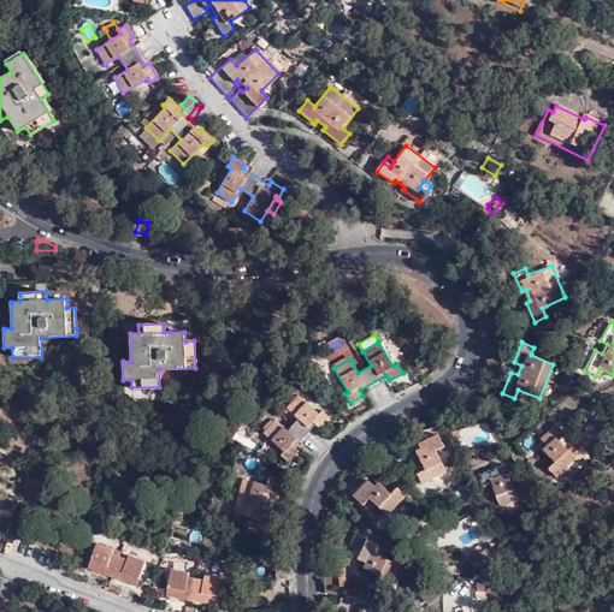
[(314,360),(306,363),(312,375),(320,372),(314,360)]
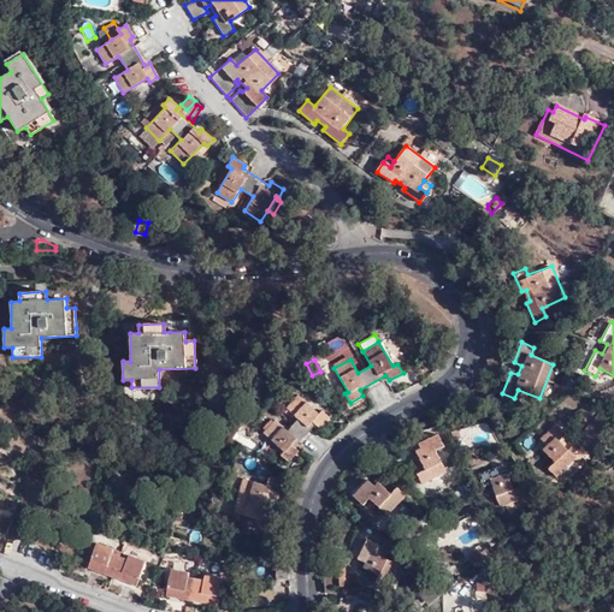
[(572,369),(562,366),(556,384),(565,387),(572,369)]
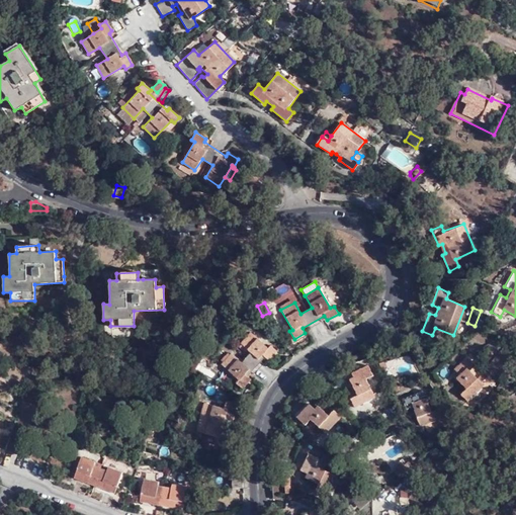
[(477,328),(468,324),(464,330),(470,334),(477,328)]
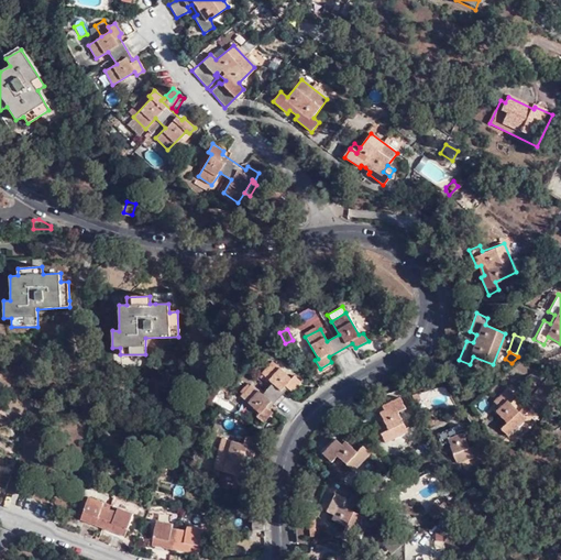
[(433,374),(424,361),(418,365),(419,368),(413,371),(415,375),(422,372),(427,379),(433,374)]
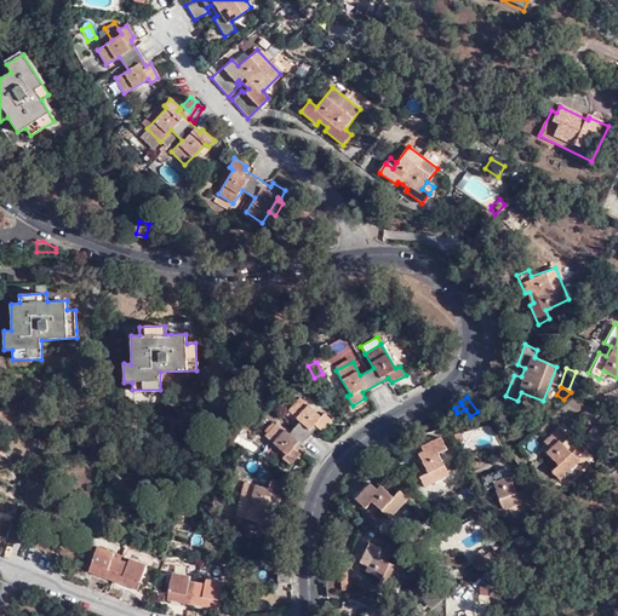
[(322,416),(302,398),(289,412),(299,422),(289,432),(278,422),(265,435),(269,438),(286,455),(282,459),(290,464),(299,454),(297,450),(319,429),(321,432),(332,420),(326,414),(322,416)]
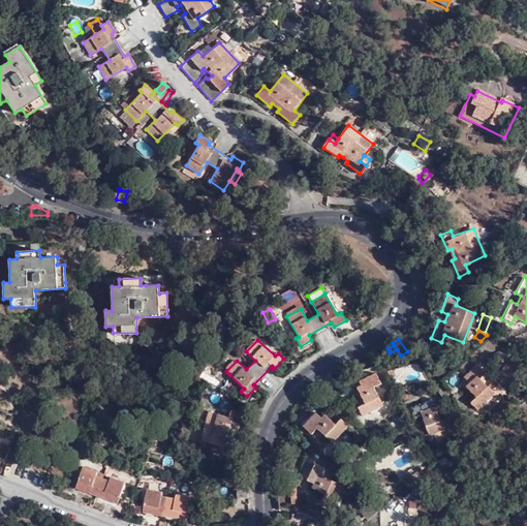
[(483,372),(475,364),(461,377),(466,382),(464,385),(475,397),(468,403),(475,409),(492,393),(490,391),(486,387),(477,377),(483,372)]
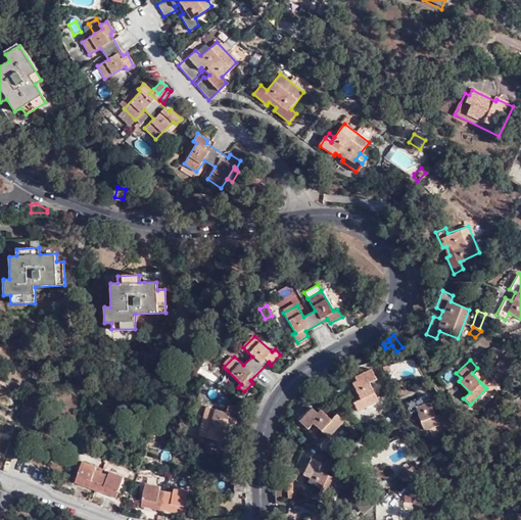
[(399,378),(415,375),(412,363),(396,367),(399,378)]
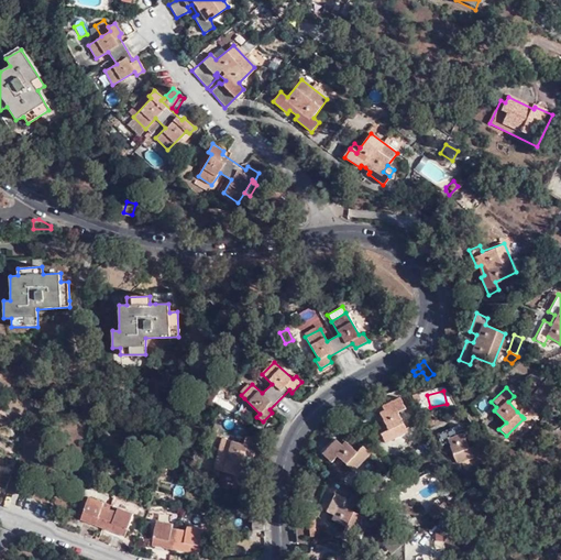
[(385,442),(408,431),(398,410),(404,408),(399,397),(382,406),(385,413),(380,415),(387,430),(381,432),(385,442)]
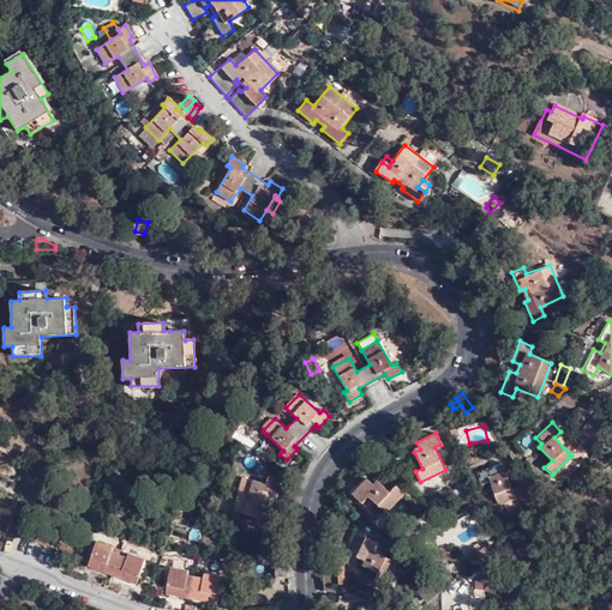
[(263,438),(280,454),(283,451),(267,434),(263,438)]
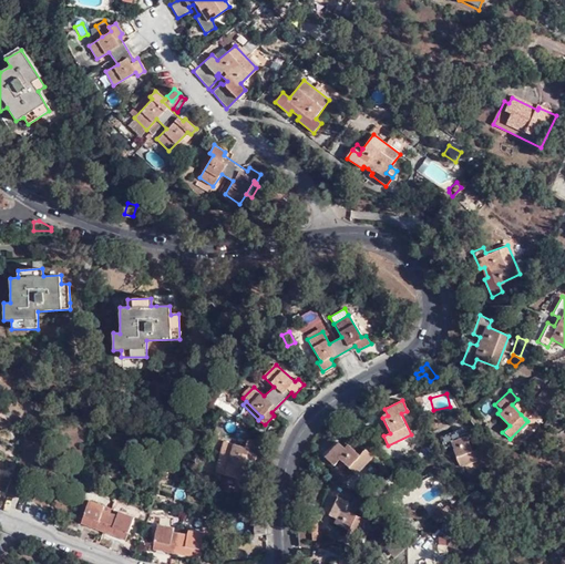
[(356,403),(349,408),(358,419),(365,414),(356,403)]
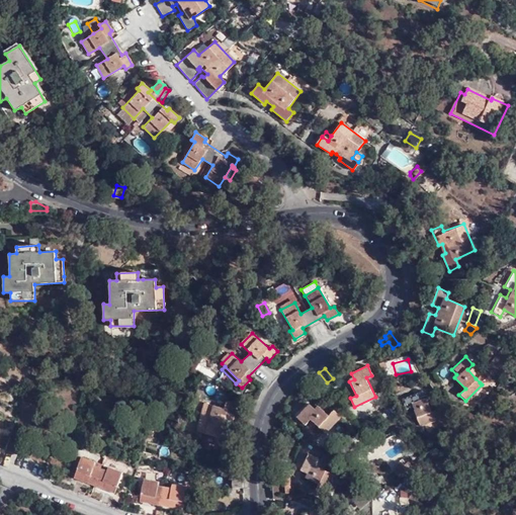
[(317,373),(311,377),(319,389),(324,384),(317,373)]
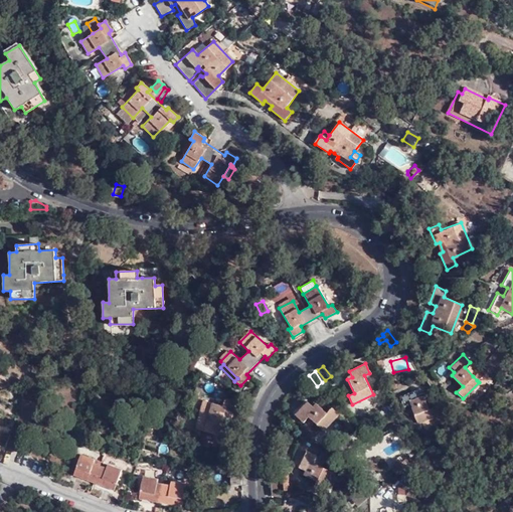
[(478,371),(473,376),(477,380),(482,375),(478,371)]
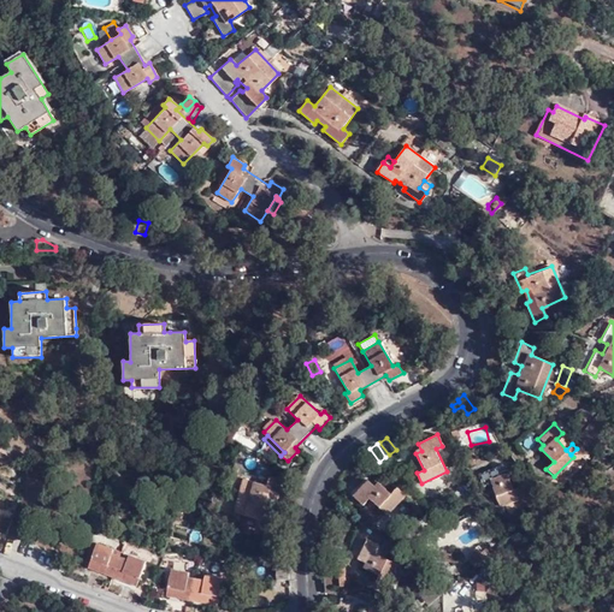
[(520,498),(525,497),(520,485),(512,487),(506,473),(501,474),(497,465),(476,473),(480,485),(489,482),(497,506),(520,498)]
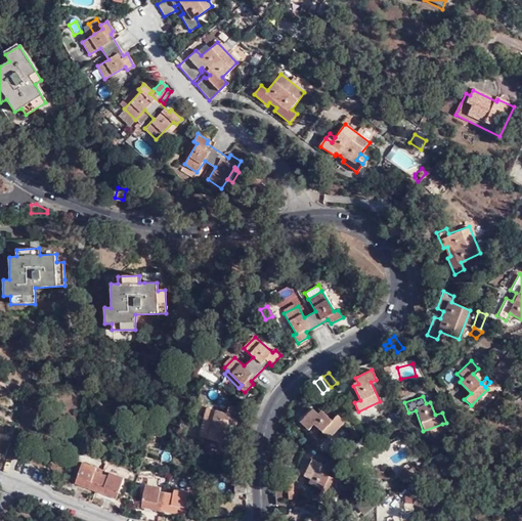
[(206,407),(198,436),(218,442),(217,450),(226,452),(231,435),(225,434),(228,424),(234,426),(238,407),(228,406),(226,414),(206,407)]
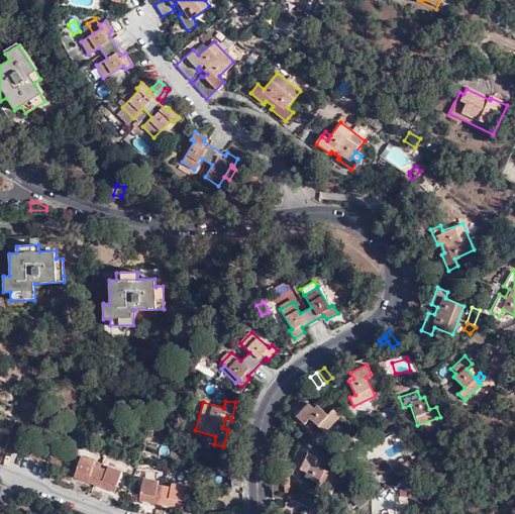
[(308,404),(296,415),(304,423),(309,417),(323,432),(339,415),(332,408),(327,413),(317,404),(313,408),(308,404)]
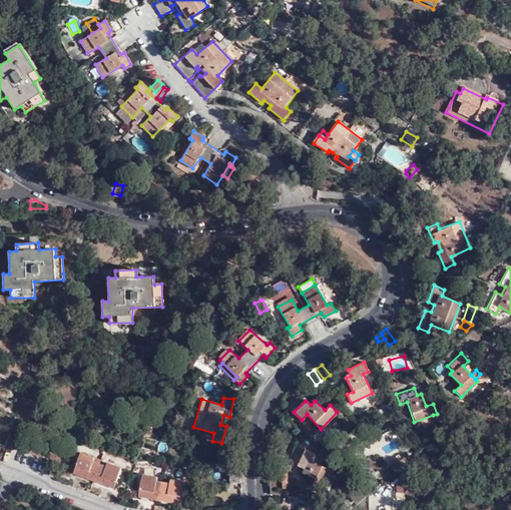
[(440,412),(437,414),(433,415),(436,422),(443,420),(440,412)]
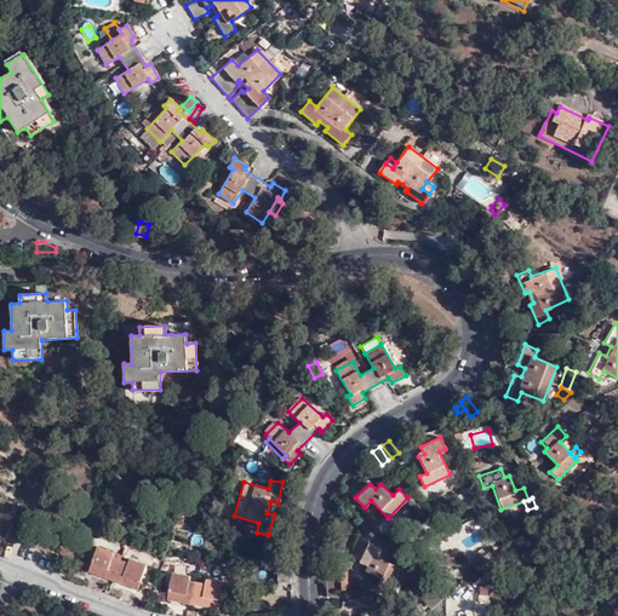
[(370,516),(365,522),(375,530),(379,524),(370,516)]
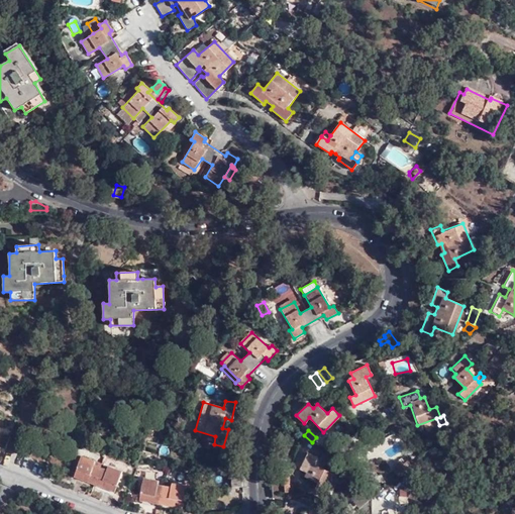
[(269,453),(270,461),(282,460),(282,451),(269,453)]
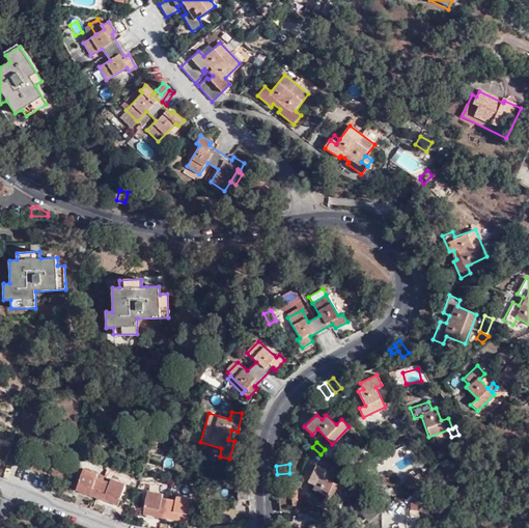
[(327,471),(316,465),(307,480),(314,484),(312,489),(326,496),(323,502),(330,506),(341,485),(323,476),(327,471)]
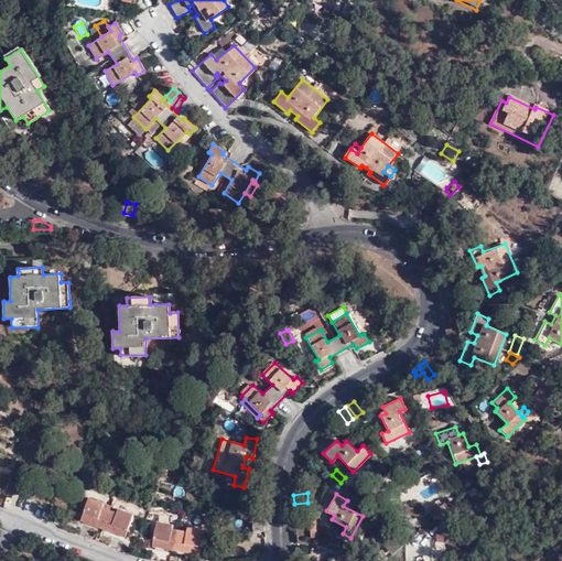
[(89,497),(80,522),(125,539),(133,515),(118,509),(117,514),(110,511),(103,508),(104,504),(89,497)]
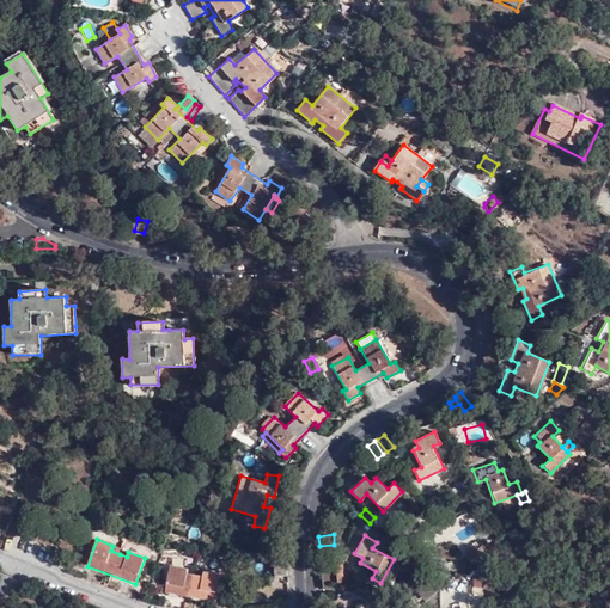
[(463,550),(467,553),(475,546),(473,542),(463,550)]
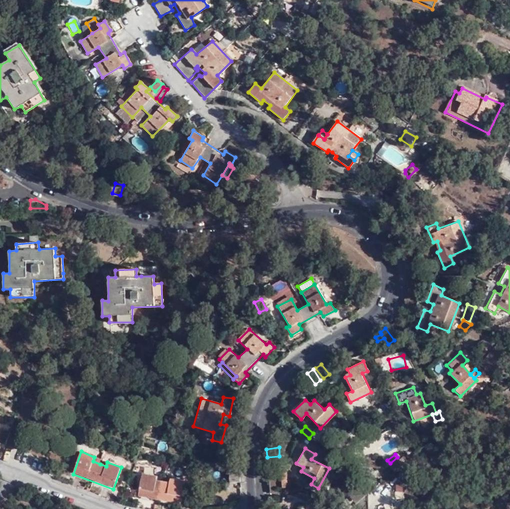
[(402,454),(398,458),(402,463),(406,460),(402,454)]
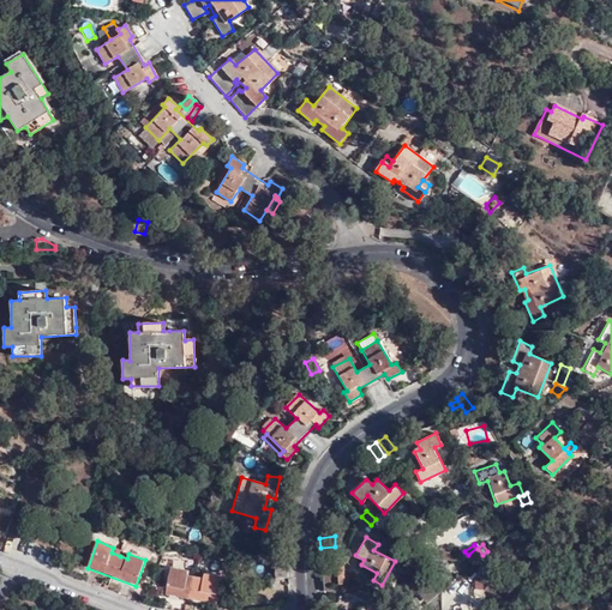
[(465,559),(469,566),(478,559),(483,555),(478,549),(477,548),(468,555),(465,559)]
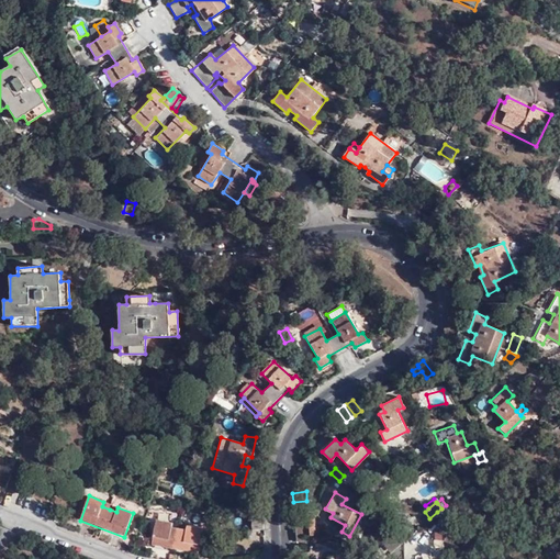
[(249,525),(259,524),(259,510),(248,511),(249,525)]
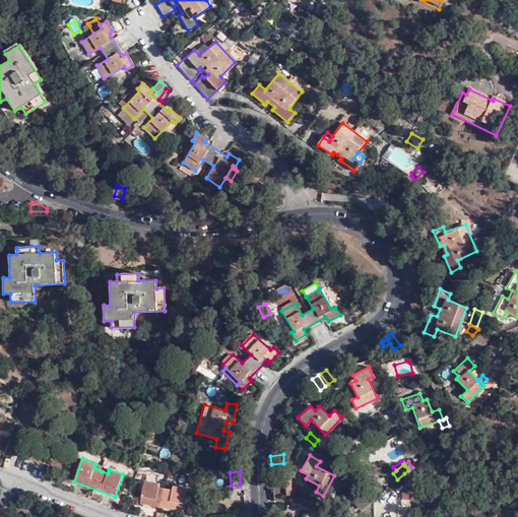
[(144,481),(140,504),(183,513),(187,490),(172,488),(172,492),(158,489),(158,485),(144,481)]
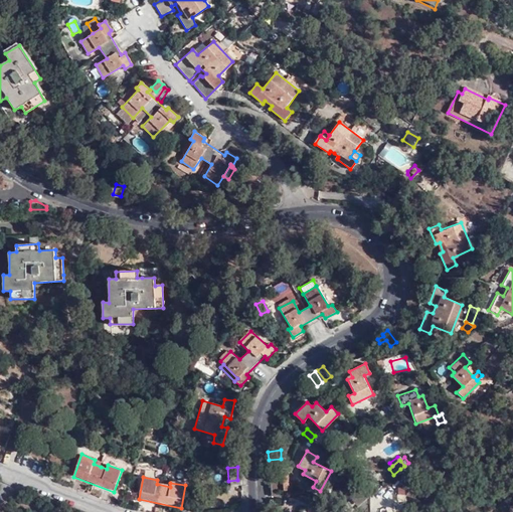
[(387,508),(407,504),(403,484),(383,488),(387,508)]
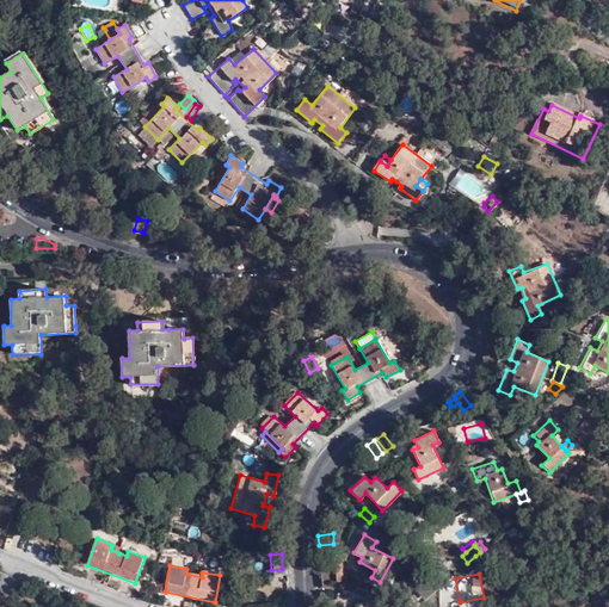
[(336,584),(323,586),(323,596),(336,595),(336,584)]
